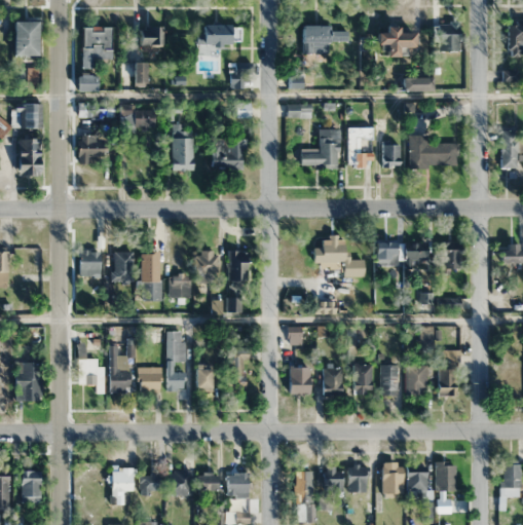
[(37,55),(37,22),(14,22),(14,55),(37,55)]
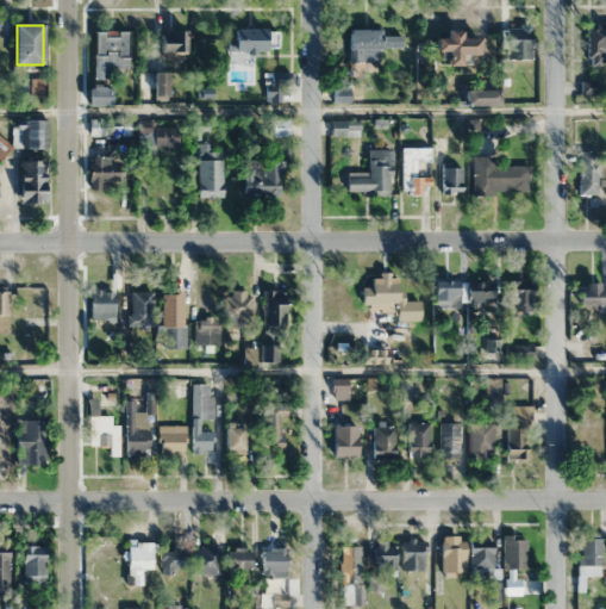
[(605,26),(591,26),(591,62),(601,62),(601,54),(605,54),(605,26)]
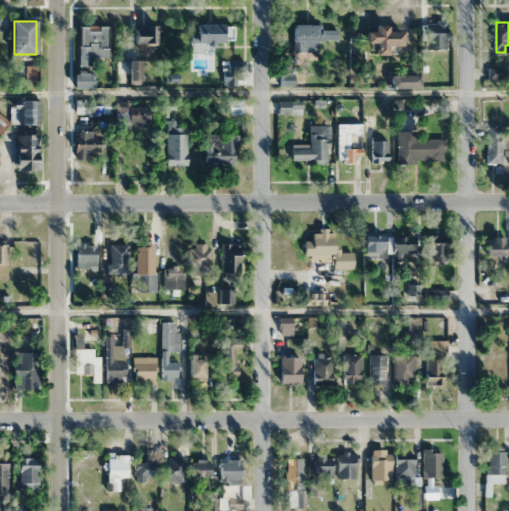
[(223,44),(223,23),(193,23),(193,44),(223,44)]
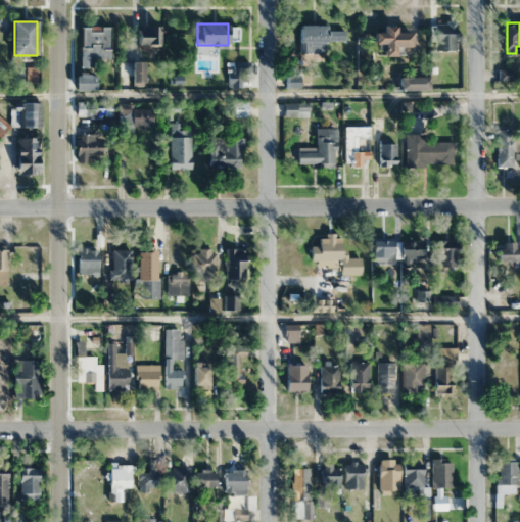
[(458,24),(436,24),(437,51),(459,50),(458,24)]
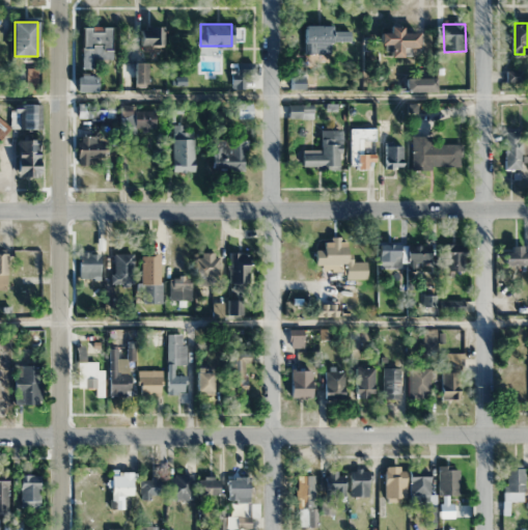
[(333,26),(306,25),(305,54),(332,55),(332,42),(352,42),(352,30),(333,30),(333,26)]
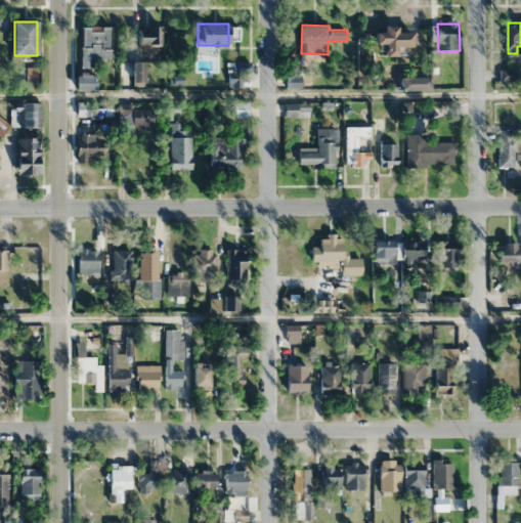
[(113,27),(83,27),(83,68),(95,68),(95,59),(113,59),(113,27)]
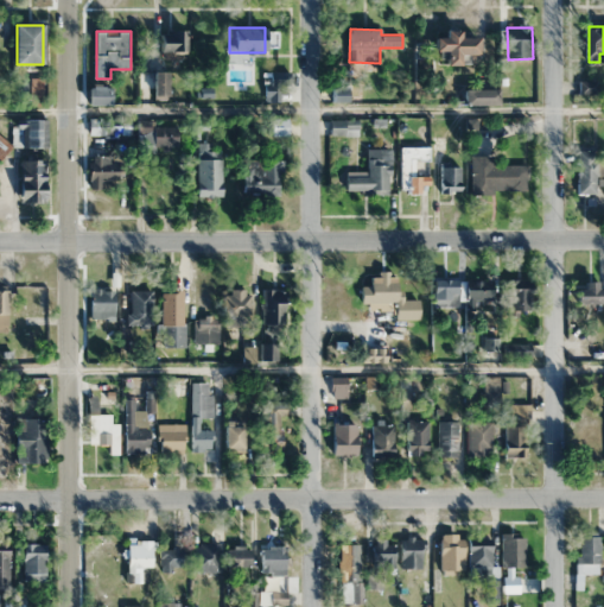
[(189,31),(161,31),(161,58),(189,58),(189,31)]
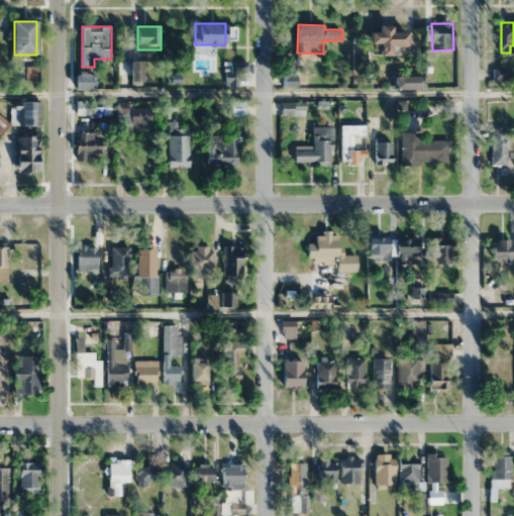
[(408,32),(391,31),(391,26),(380,26),(380,31),(371,31),(370,43),(380,43),(380,55),(391,56),(391,45),(407,45),(408,32)]
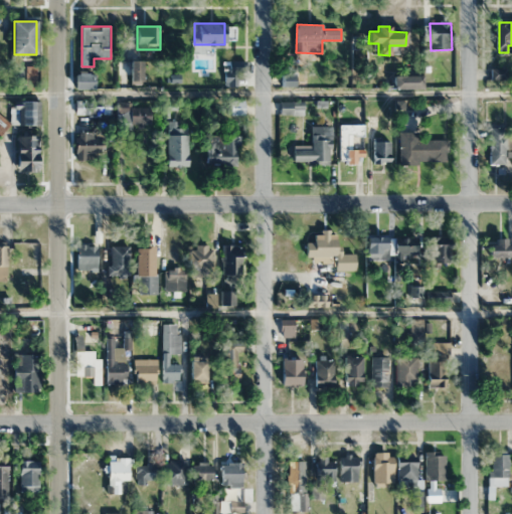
[(144,60),(128,60),(128,75),(144,75),(144,60)]
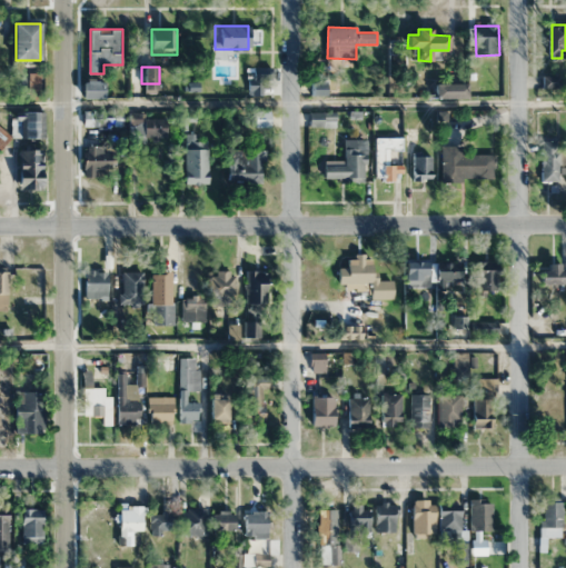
[(483,92),(483,72),(474,72),(474,92),(483,92)]
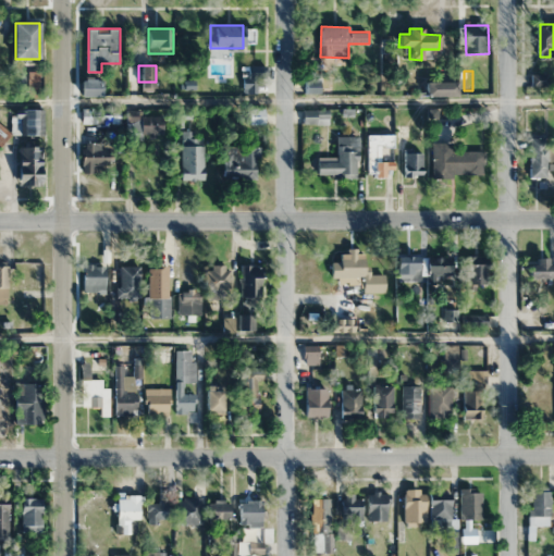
[(41,72),(31,72),(31,96),(41,96),(41,72)]
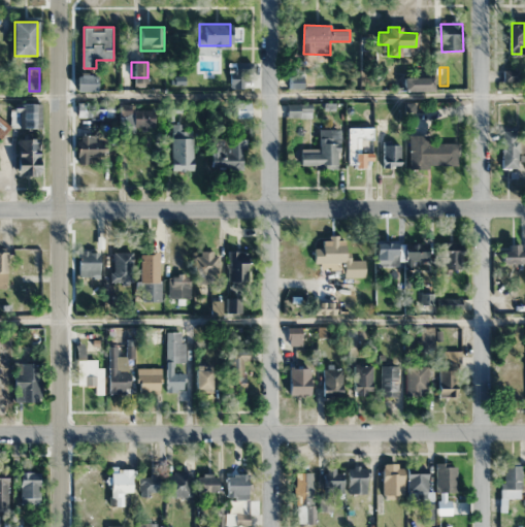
[(97,92),(97,74),(77,74),(77,92),(97,92)]
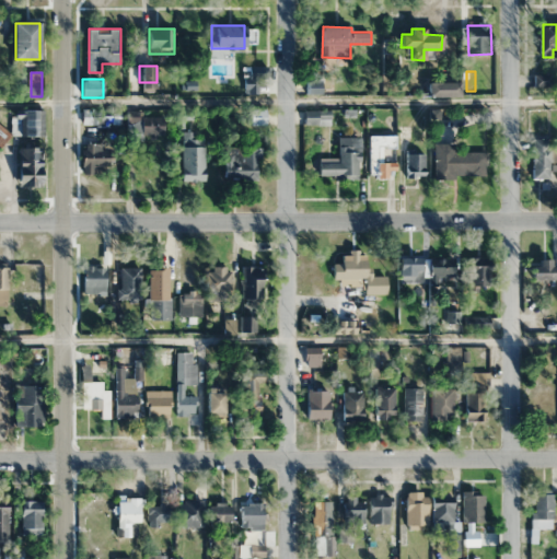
[(460,83),(430,83),(430,96),(460,96),(460,83)]
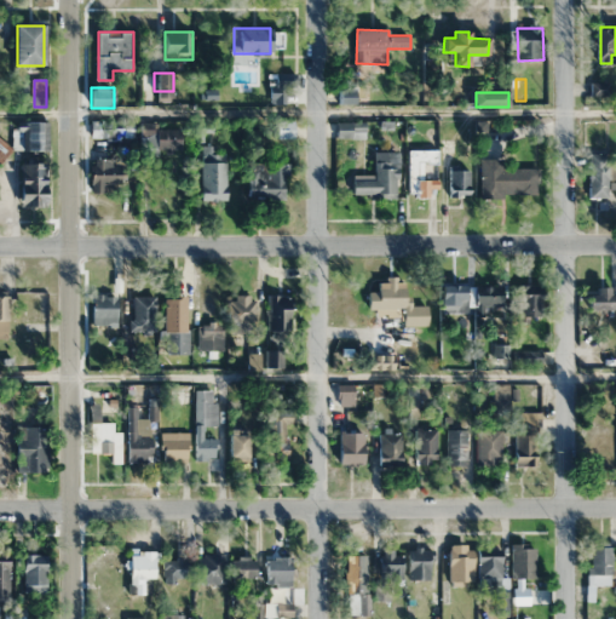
[(50,122),(23,122),(23,152),(50,152),(50,122)]
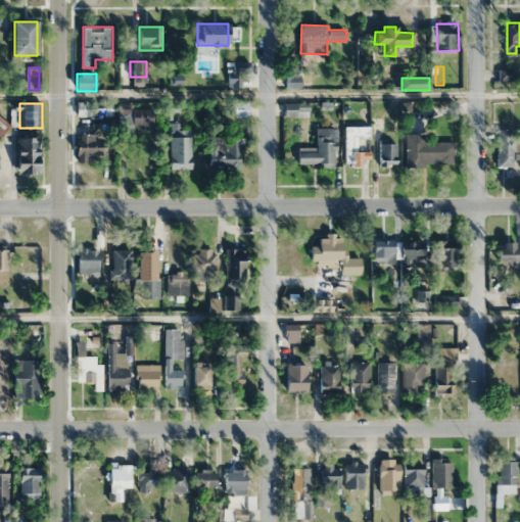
[(95,116),(113,116),(112,103),(95,103),(95,116)]
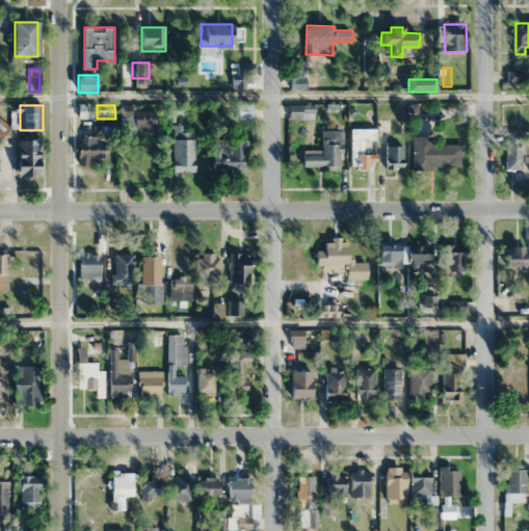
[(240,118),(254,118),(254,105),(240,105),(240,118)]
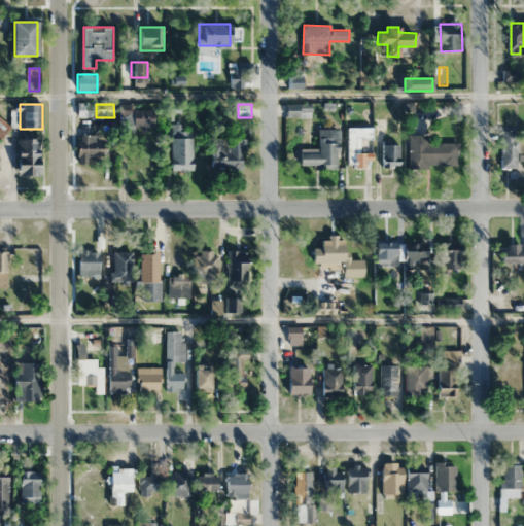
[(128,110),(128,119),(134,119),(134,128),(156,128),(156,110),(128,110)]
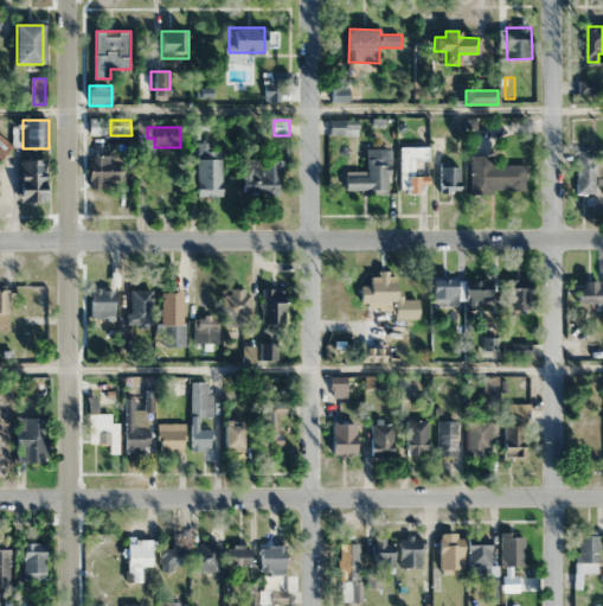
[(224,150),(212,150),(212,145),(199,145),(199,197),(224,197),(224,150)]
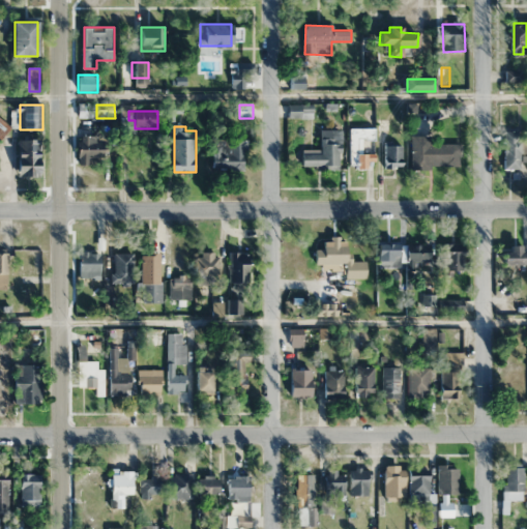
[(352,168),(371,168),(371,128),(352,128),(352,168)]
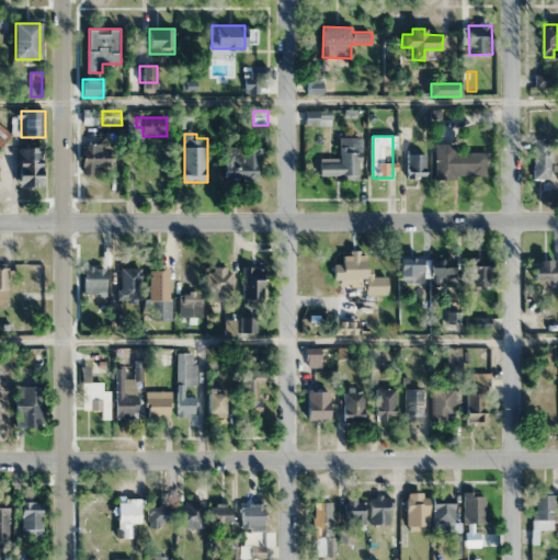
[(534,179),(551,180),(553,162),(557,162),(557,150),(553,150),(554,139),(536,138),(534,179)]
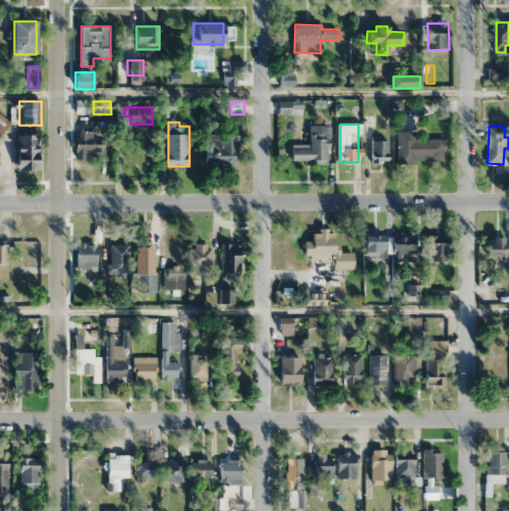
[(447,163),(447,139),(417,139),(417,132),(398,132),(399,163),(447,163)]
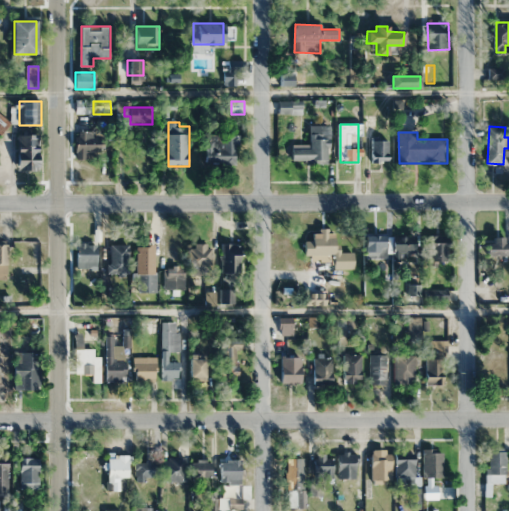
[(107,157),(107,134),(83,134),(83,144),(77,144),(77,157),(107,157)]
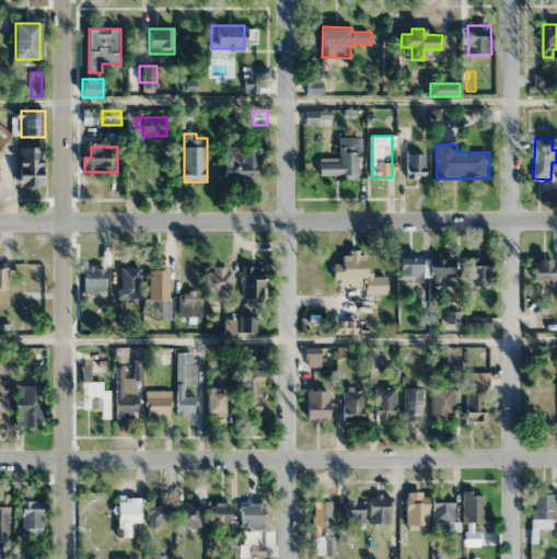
[(19,184),(43,184),(43,148),(19,148),(19,184)]
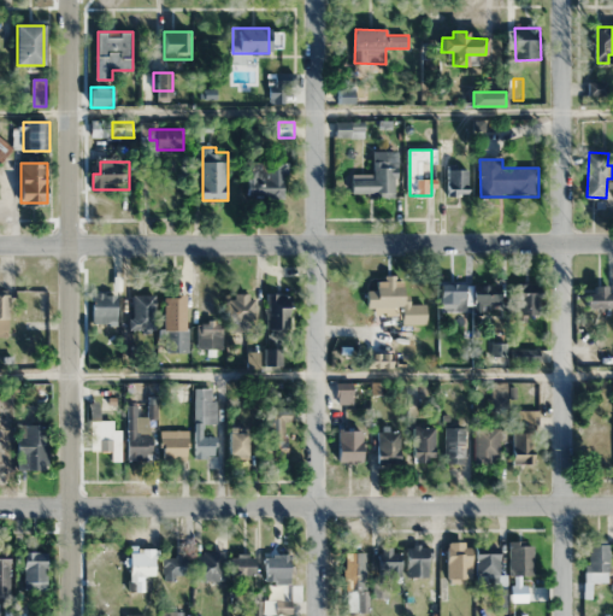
[(375,175),(353,174),(353,195),(396,195),(396,163),(375,163),(375,175)]
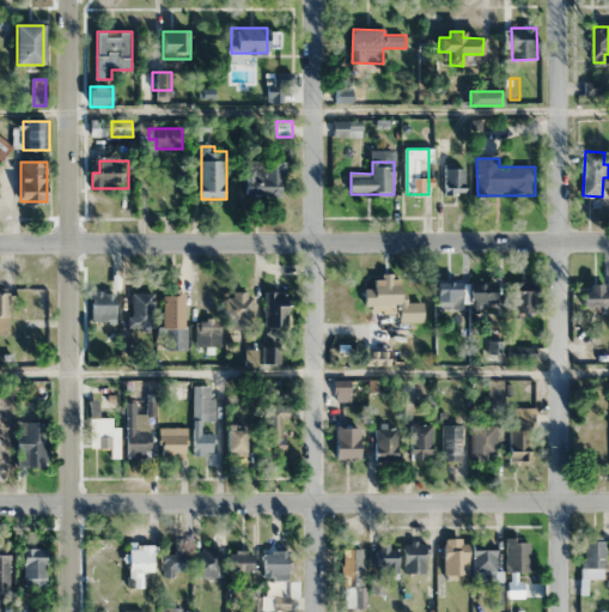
[(285,163),(248,163),(248,198),(285,198),(285,163)]
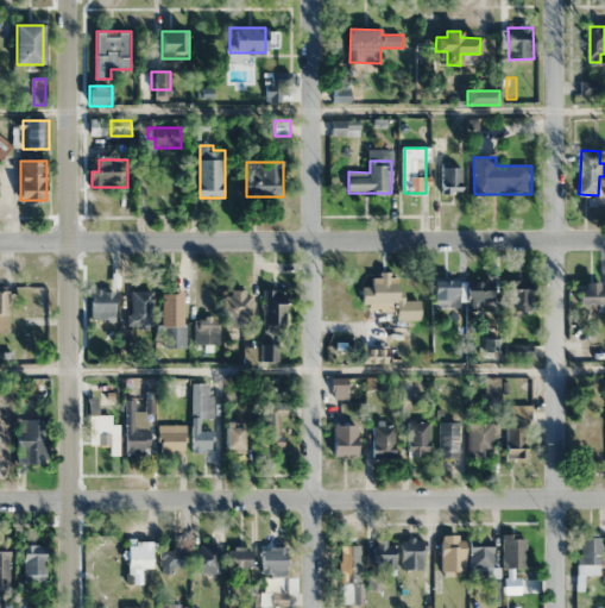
[(464,167),(443,167),(443,193),(464,193),(464,167)]
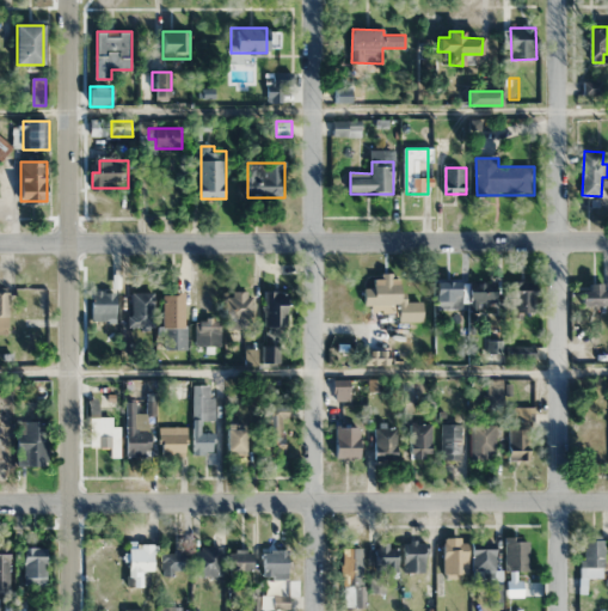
[(386,365),(385,315),(398,315),(398,322),(424,322),(423,301),(403,303),(403,275),(378,276),(378,292),(367,293),(368,365),(386,365)]
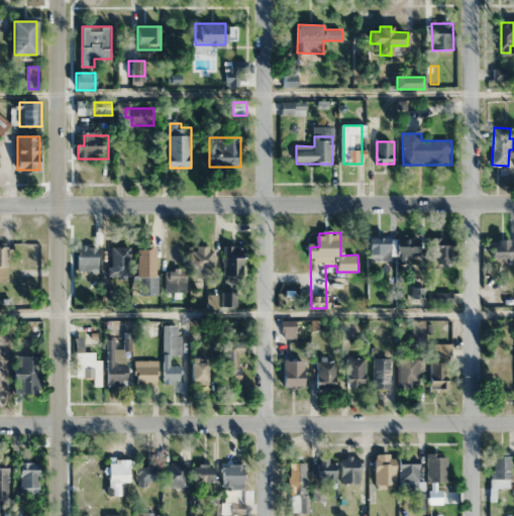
[(421,255),(421,237),(369,238),(370,262),(401,262),(401,255),(421,255)]
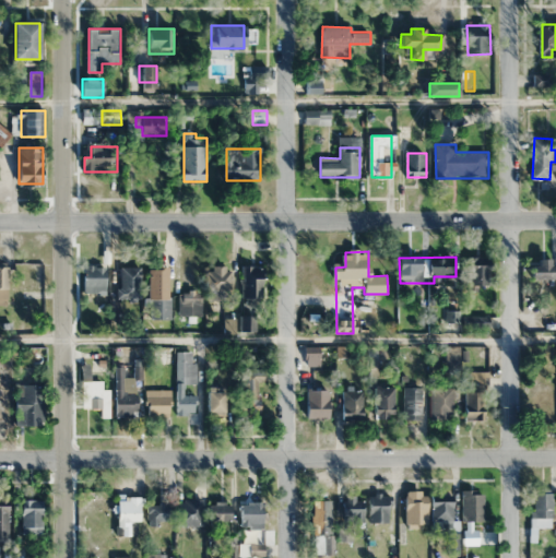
[(531,263),(531,281),(555,281),(555,263),(531,263)]
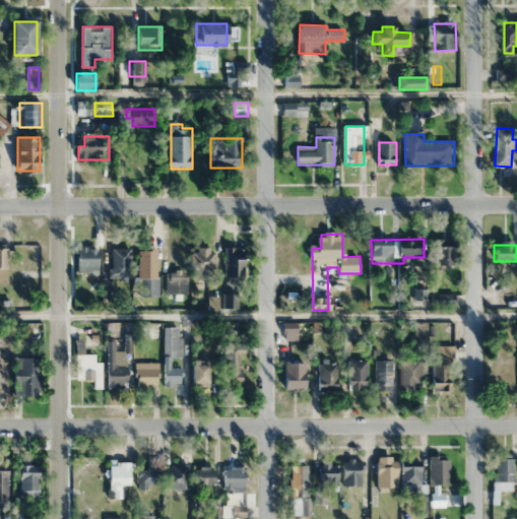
[(43,246),(20,246),(20,269),(43,269),(43,246)]
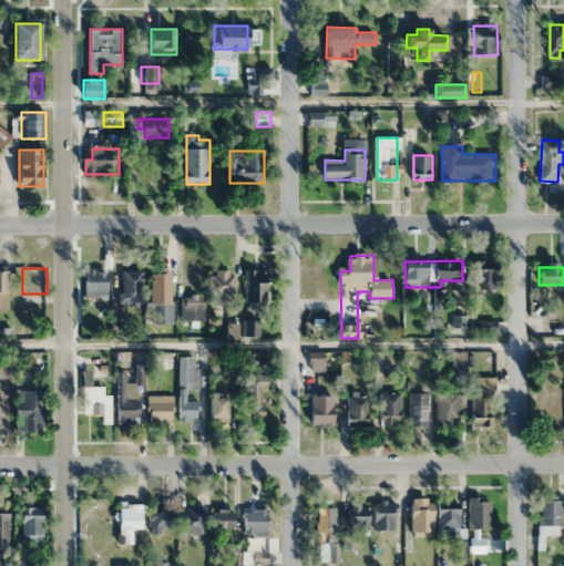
[(500,292),(500,269),(475,269),(475,292),(500,292)]
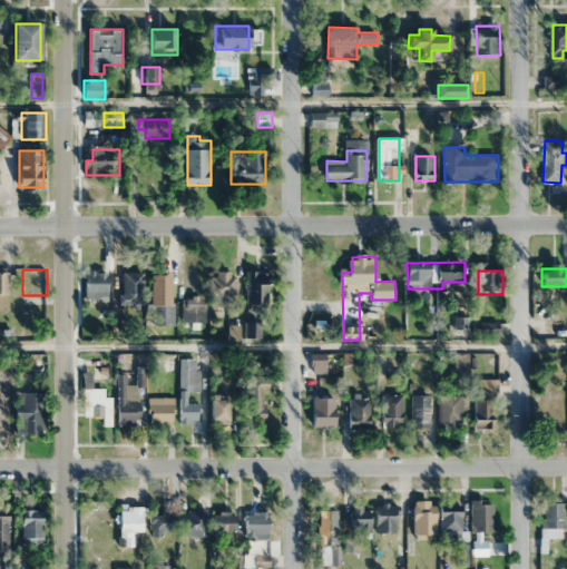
[(109,300),(109,272),(86,272),(86,300),(109,300)]
